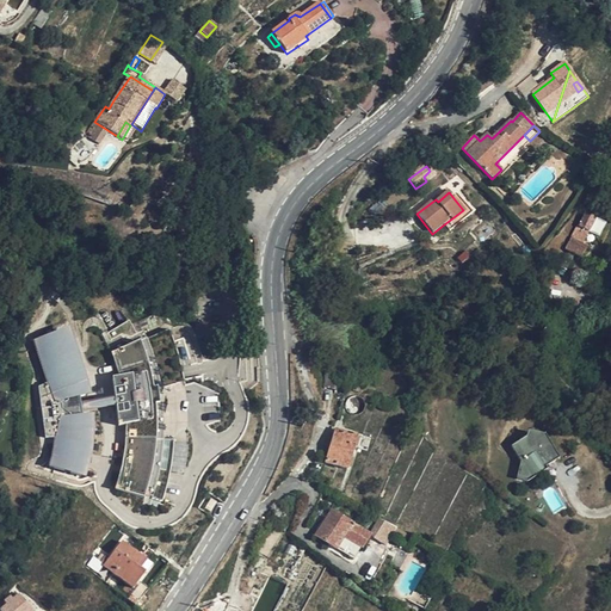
[(458,195),(454,198),(463,210),(444,224),(449,233),(473,214),(458,195)]
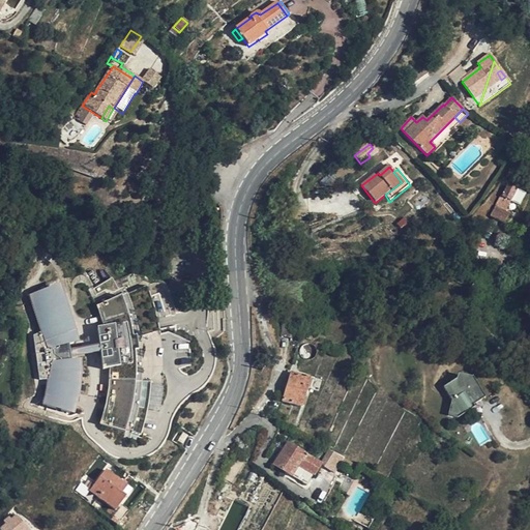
[(505,182),(491,216),(503,222),(512,201),(520,204),(526,192),(505,182)]
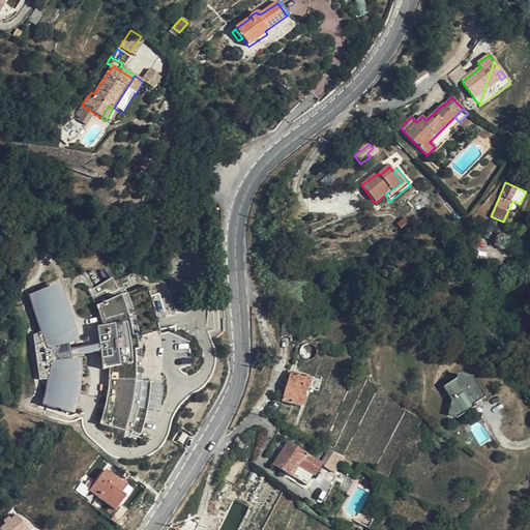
[(71,361),(70,346),(80,343),(60,286),(31,295),(41,333),(35,335),(41,379),(50,379),(45,405),(74,414),(81,391),(82,376),(82,360),(71,361)]
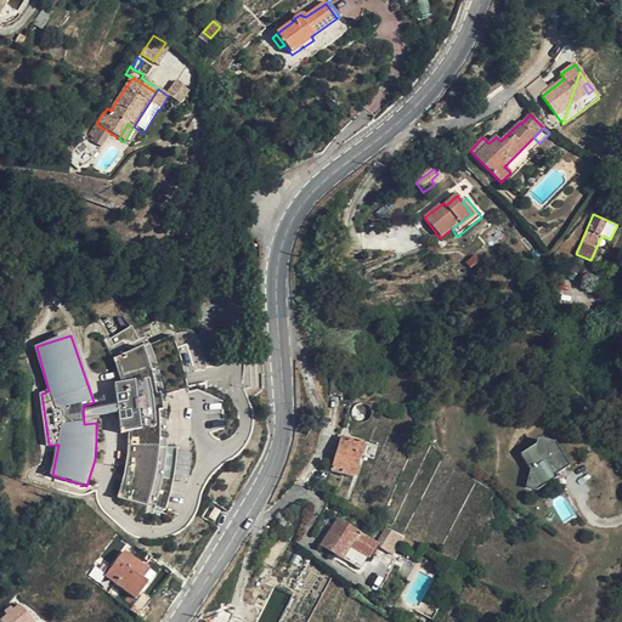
[(124,480),(118,498),(165,512),(174,485),(177,468),(179,447),(169,447),(169,434),(168,412),(164,412),(162,395),(157,397),(151,373),(143,349),(117,360),(124,384),(116,386),(123,434),(131,433),(130,454),(124,480)]
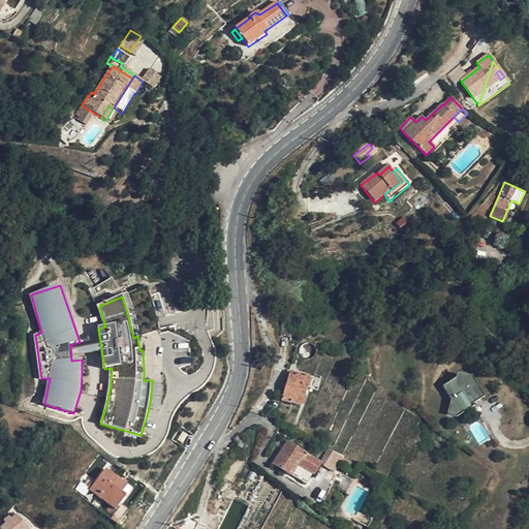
[(289,338),(293,323),(281,320),(280,335),(289,338)]
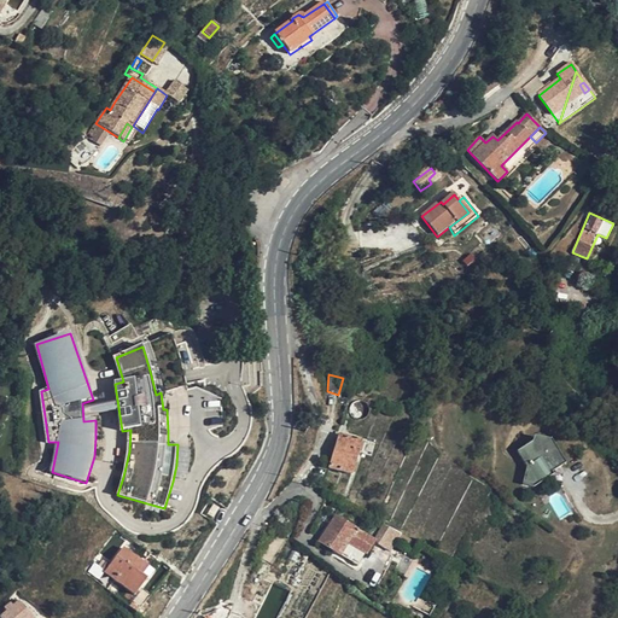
[(354,379),(354,382),(350,395),(365,398),(369,384),(354,379)]
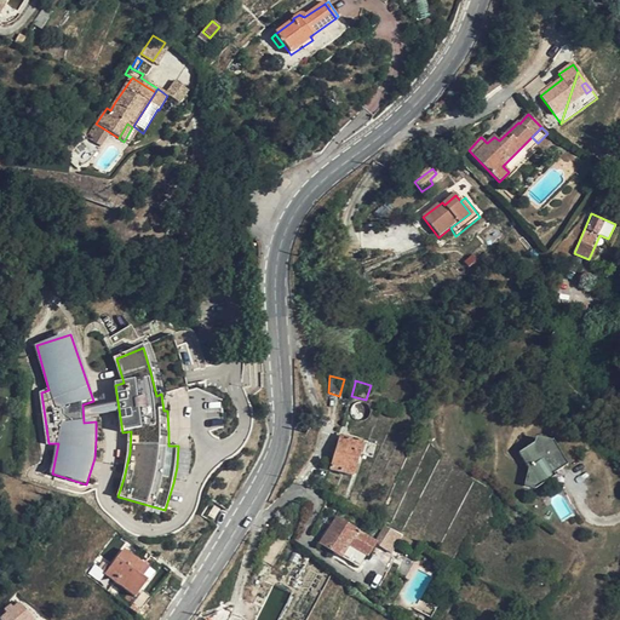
[(395,419),(399,408),(383,401),(377,411),(395,419)]
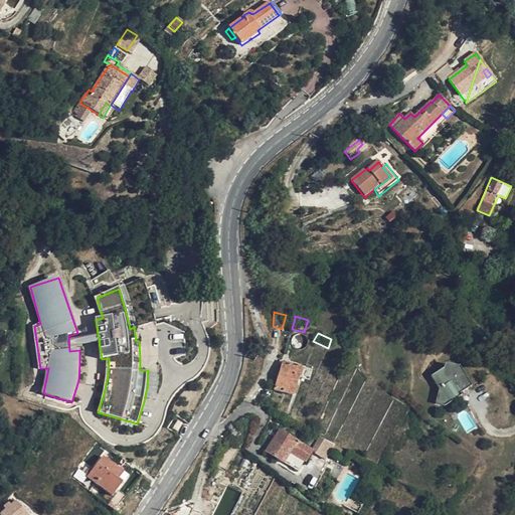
[(301,365),(300,368),(283,363),(275,389),(293,395),(298,377),(309,380),(313,368),(301,365)]
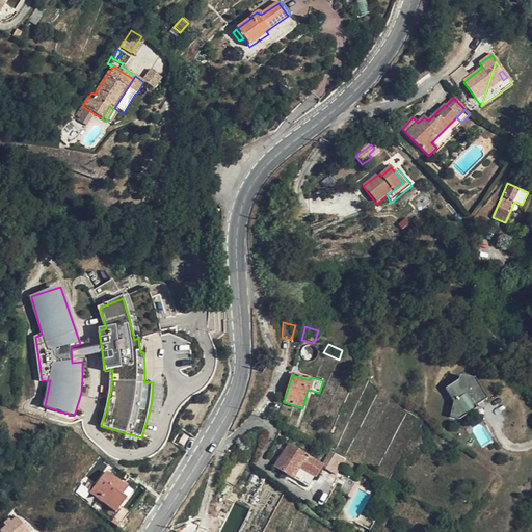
[(460,421),(463,419),(461,415),(474,407),(484,401),(473,381),(460,376),(458,380),(446,390),(452,402),(450,419),(460,421)]
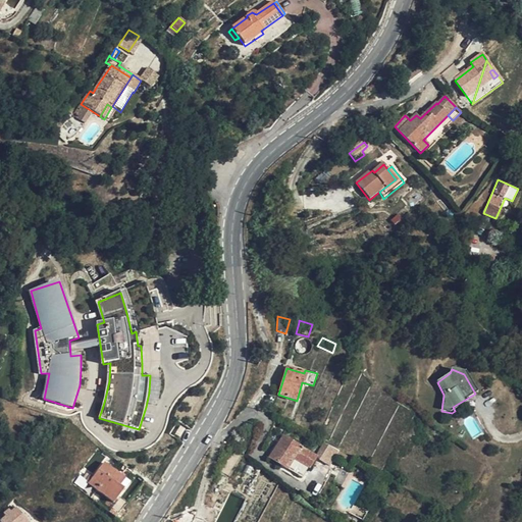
[(466,403),(465,400),(453,407),(455,411),(466,403)]
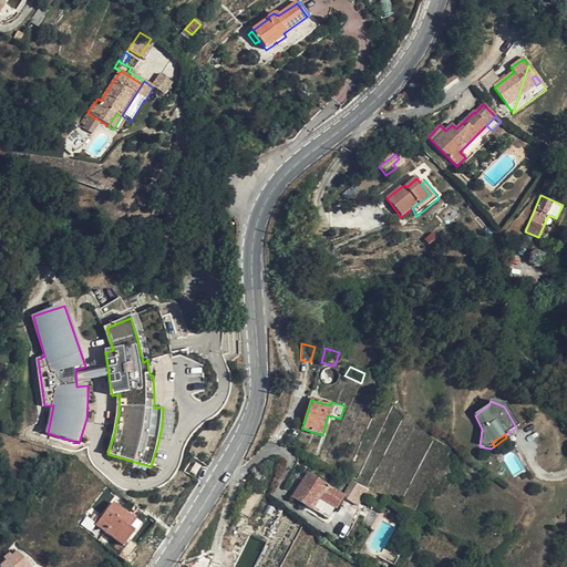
[(334,511),(342,497),(308,474),(292,498),(312,511),(313,509),(327,518),(333,508),(334,511)]
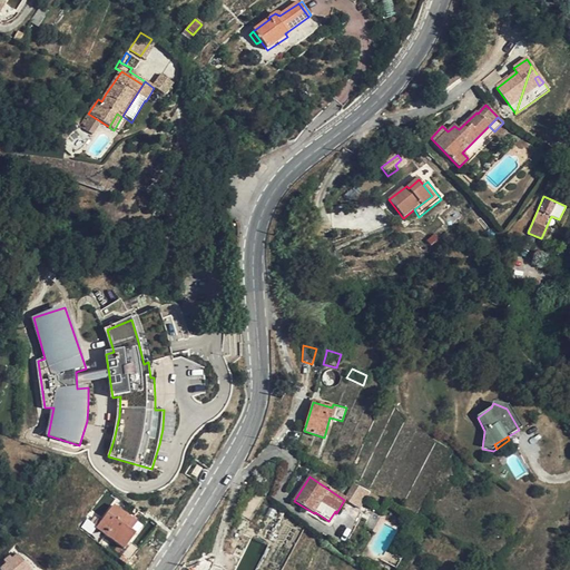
[(359,508),(370,491),(355,482),(345,499),(359,508)]
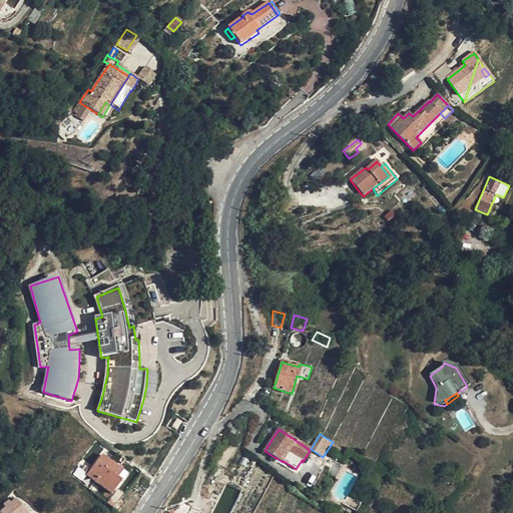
[(107,492),(122,471),(102,456),(91,471),(87,468),(84,472),(88,475),(87,477),(107,492)]
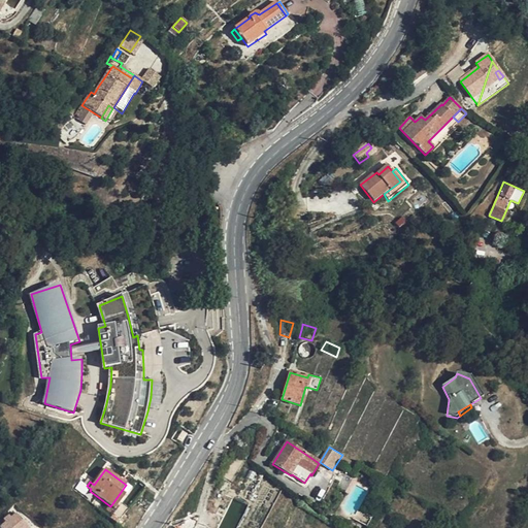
[(131,489),(126,485),(110,506),(116,509),(131,489)]
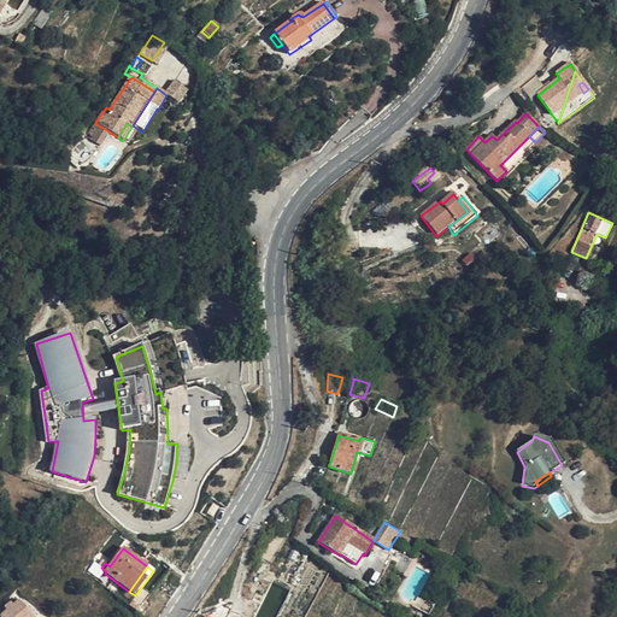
[(172,599),(181,585),(169,577),(162,591),(172,599)]
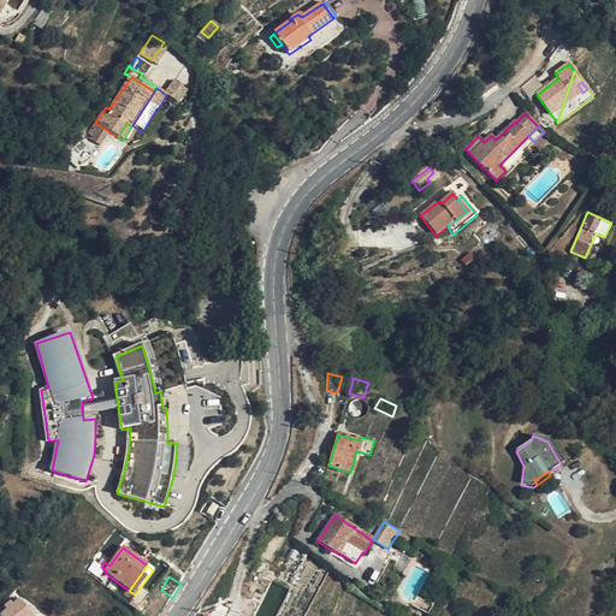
[(33,615),(17,597),(5,606),(7,610),(0,615),(33,615)]
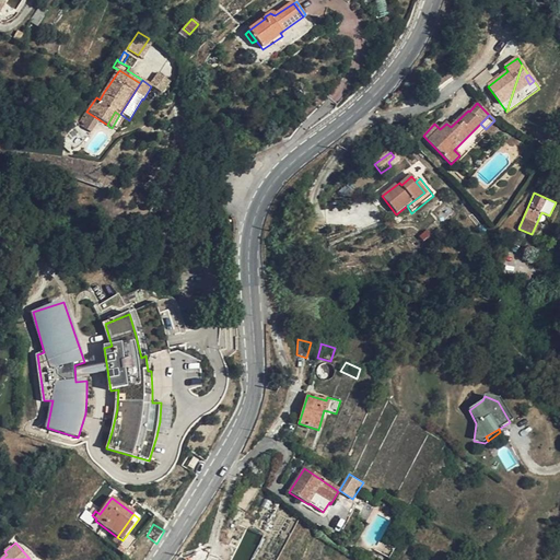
[(389,559),(394,550),(387,546),(382,555),(389,559)]
